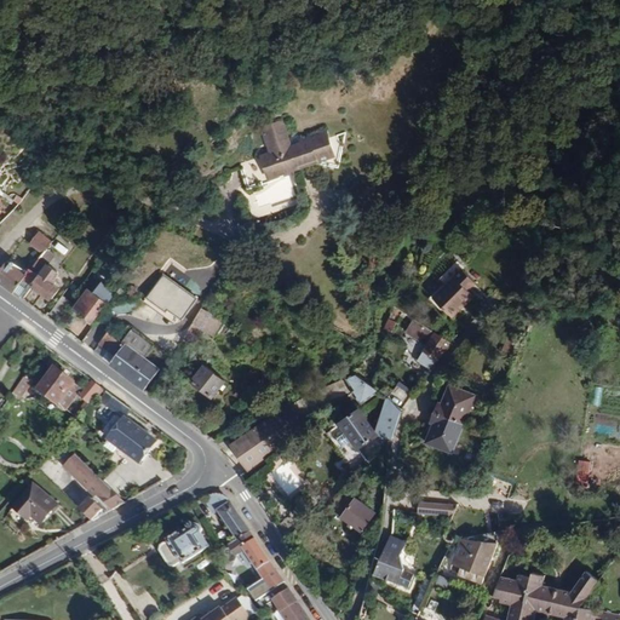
[(338,156),(332,137),(329,128),(300,138),(302,142),(293,144),(285,118),(262,126),(269,151),(262,154),(269,179),(302,168),(300,166),(309,162),(310,166),(320,162),(338,156)]
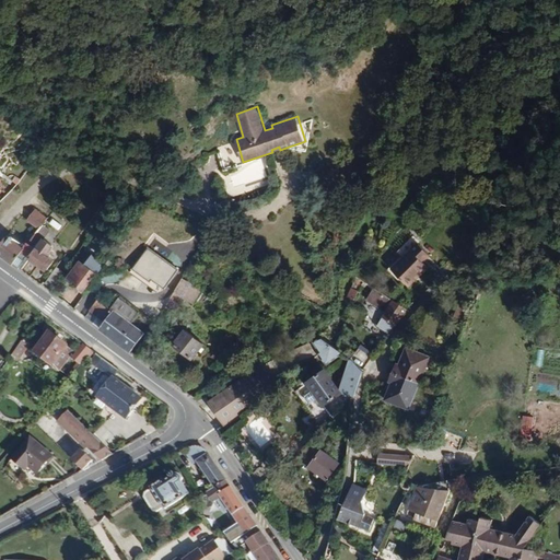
[(307,151),(314,118),(300,124),(305,141),(289,147),(307,151)]
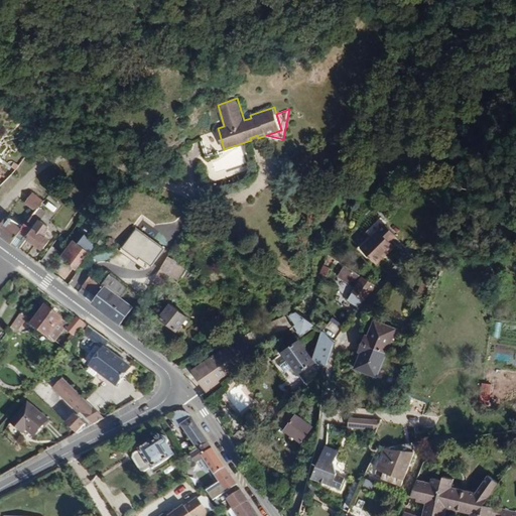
[(207,163),(212,178),(224,174),(220,159),(207,163)]
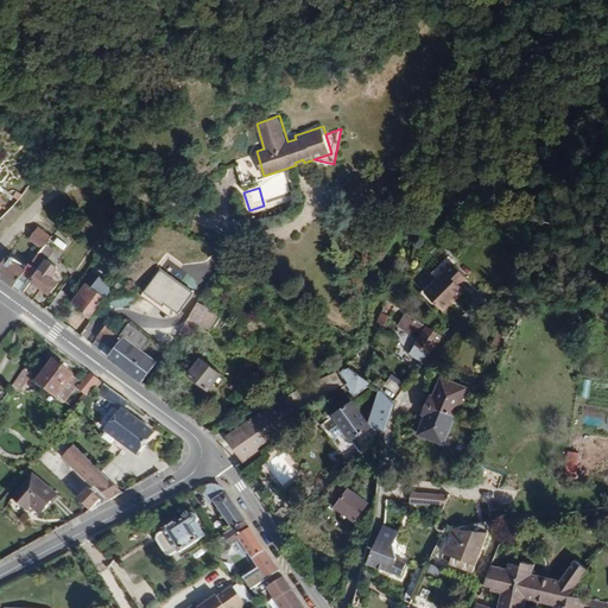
[(52,236),(39,226),(30,238),(43,248),(52,236)]
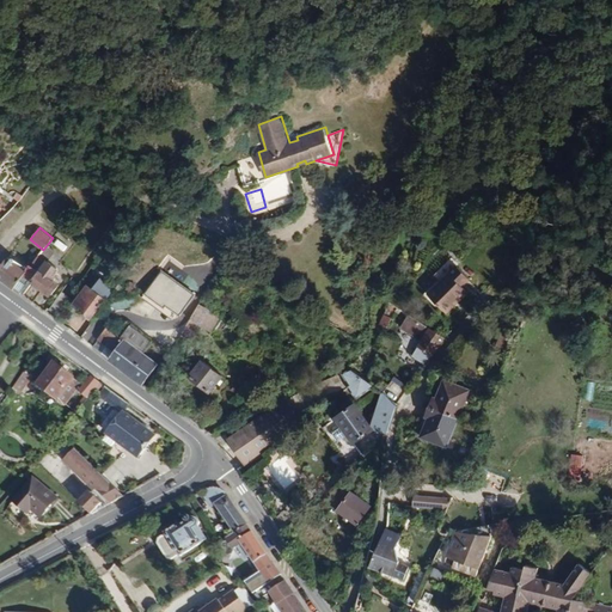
[(35,281),(40,273),(31,265),(29,270),(10,256),(0,268),(0,276),(24,295),(35,281)]
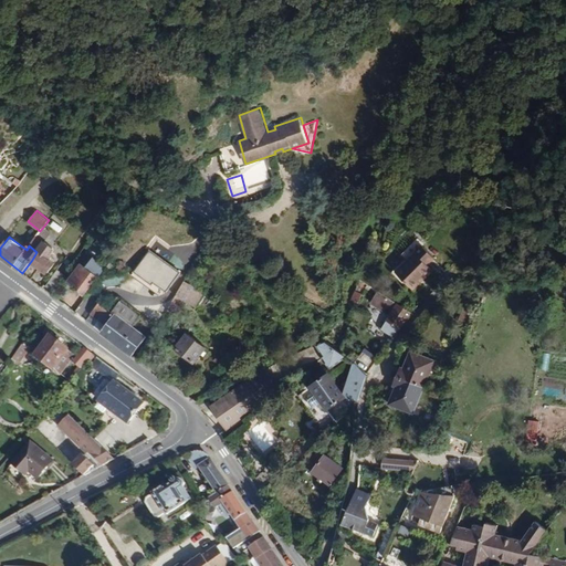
[(55,262),(51,260),(55,253),(53,252),(55,248),(44,240),(37,252),(32,260),(48,273),(55,262)]
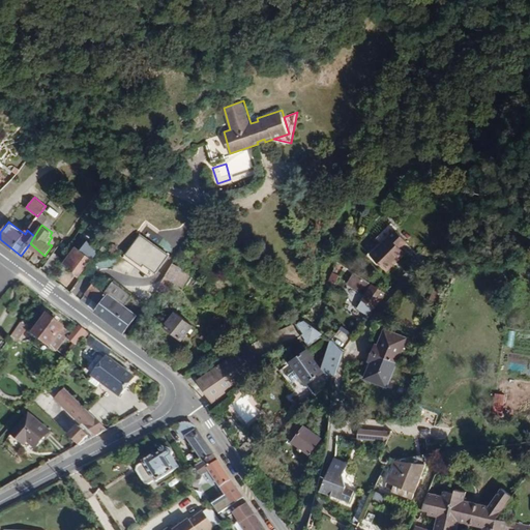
[(401,258),(395,254),(408,241),(395,229),(371,255),(387,271),(401,258)]
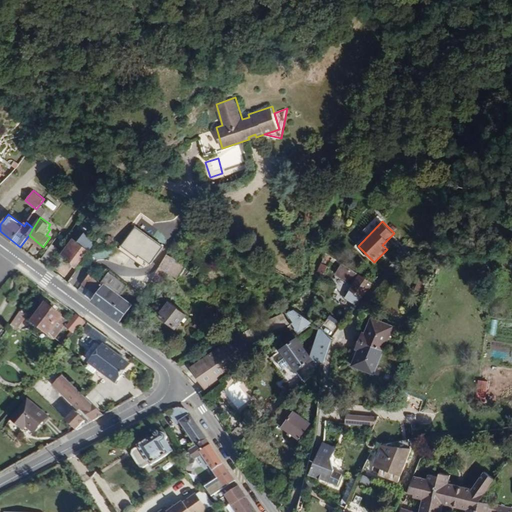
[(135,227),(122,246),(136,258),(137,255),(149,264),(162,247),(135,227)]
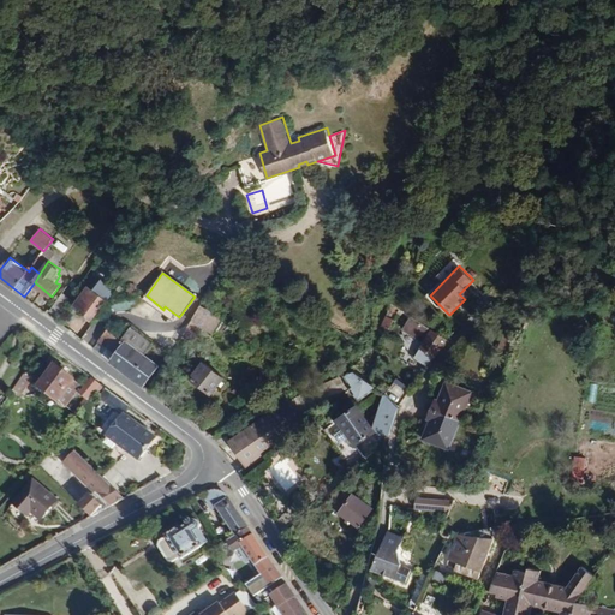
[(550,299),(555,290),(547,279),(538,294),(550,299)]
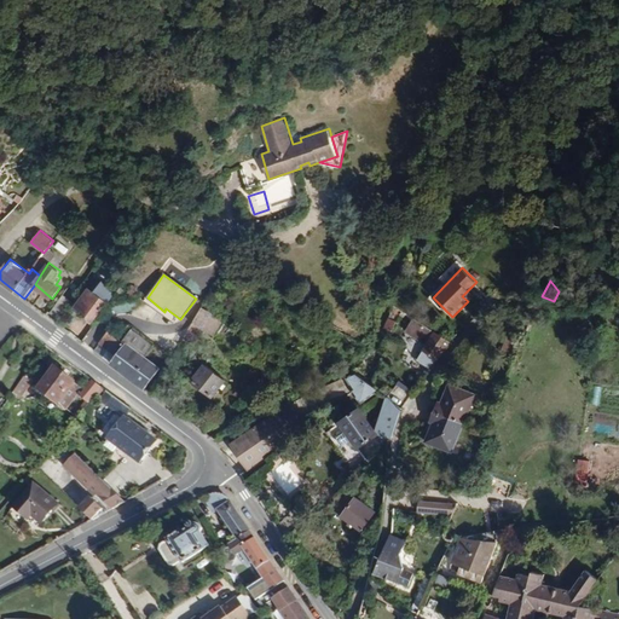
[(92,320),(109,301),(90,288),(76,306),(84,311),(82,313),(92,320)]
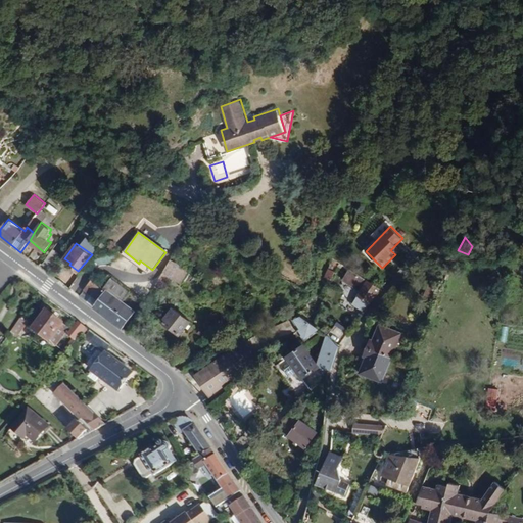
[(49,269),(60,253),(54,247),(43,264),(49,269)]
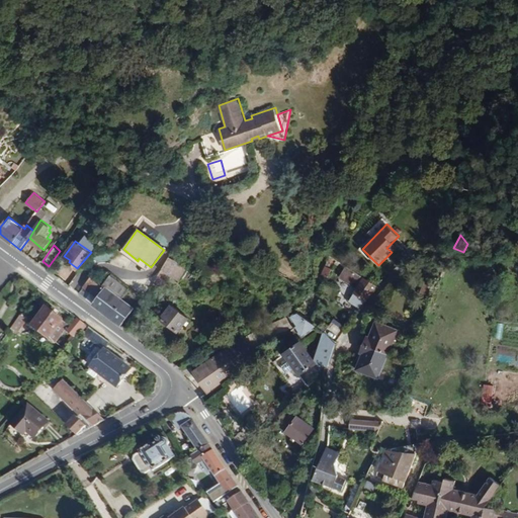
[(180,280),(188,267),(170,256),(155,283),(165,288),(172,275),(180,280)]
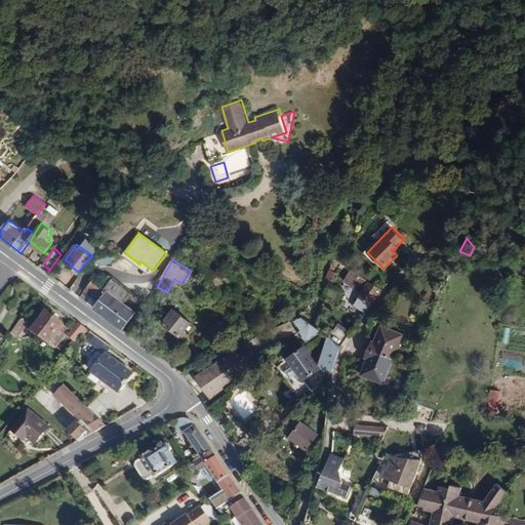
[(382,289),(351,269),(345,279),(362,290),(354,304),(366,312),(382,289)]
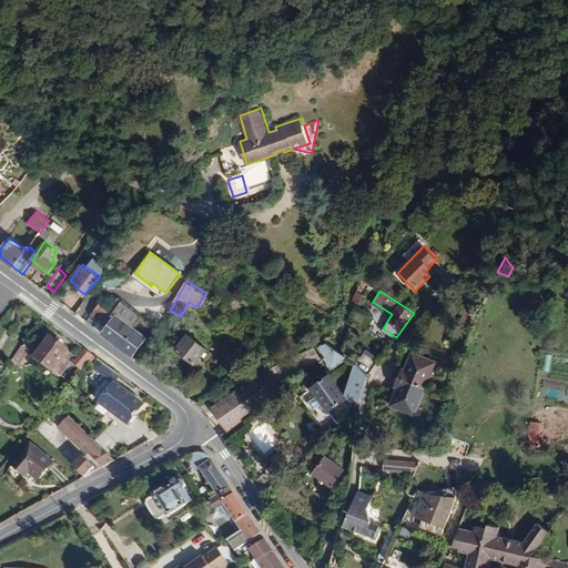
[(361,304),(365,295),(355,292),(352,301),(361,304)]
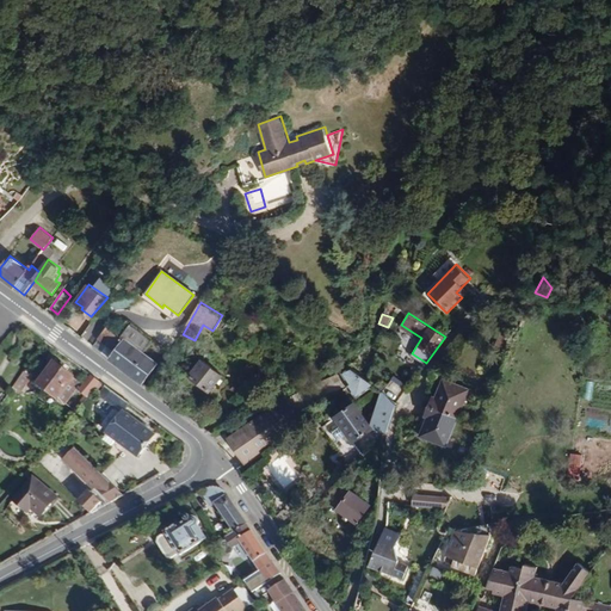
[(125,338),(122,334),(102,319),(91,332),(99,339),(106,344),(116,351),(125,338)]
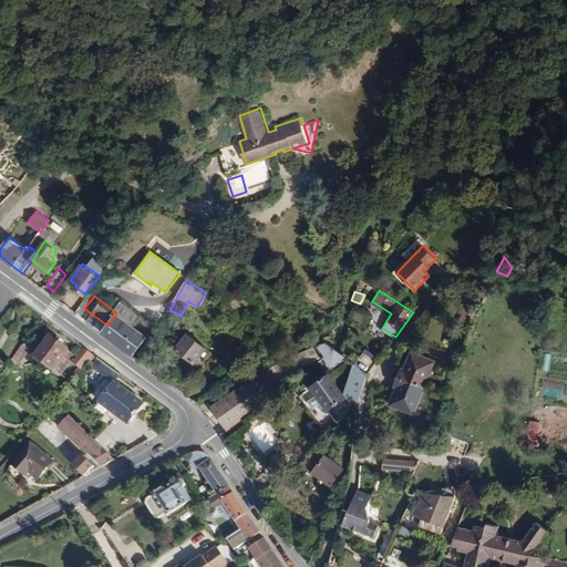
[(134,327),(143,316),(122,300),(113,310),(116,313),(134,327)]
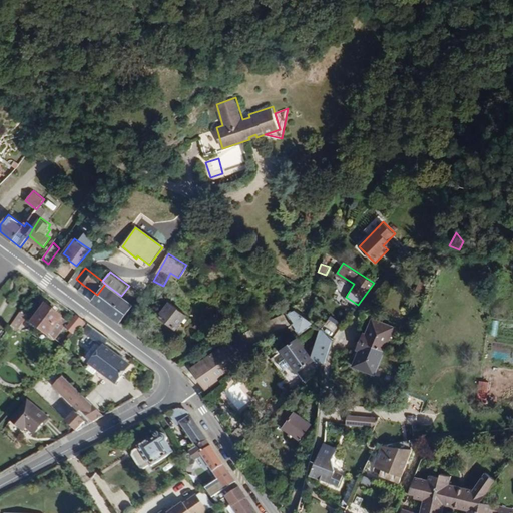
[(425,295),(431,282),(421,277),(415,290),(425,295)]
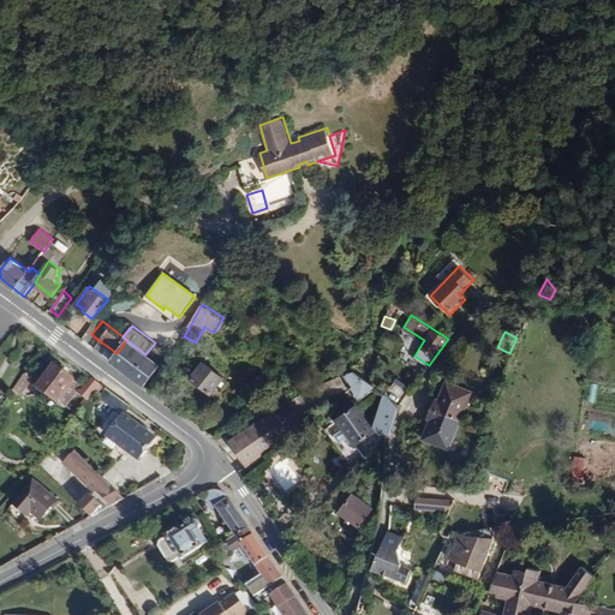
[(599,358),(602,341),(590,339),(587,357),(599,358)]
